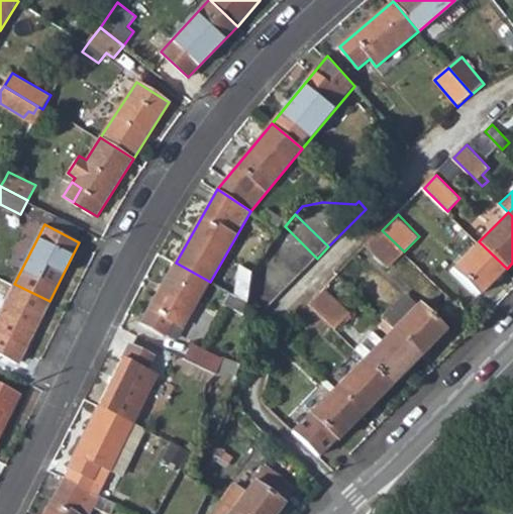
[(317,259),(285,226),(279,232),(276,239),(306,270),(317,259)]
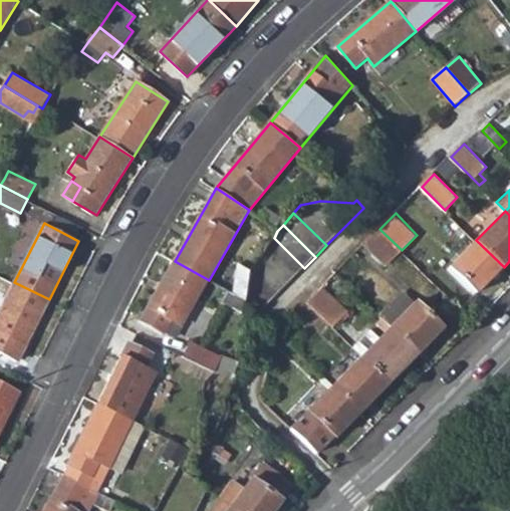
[(387,265),(402,250),(379,229),(365,244),(387,265)]
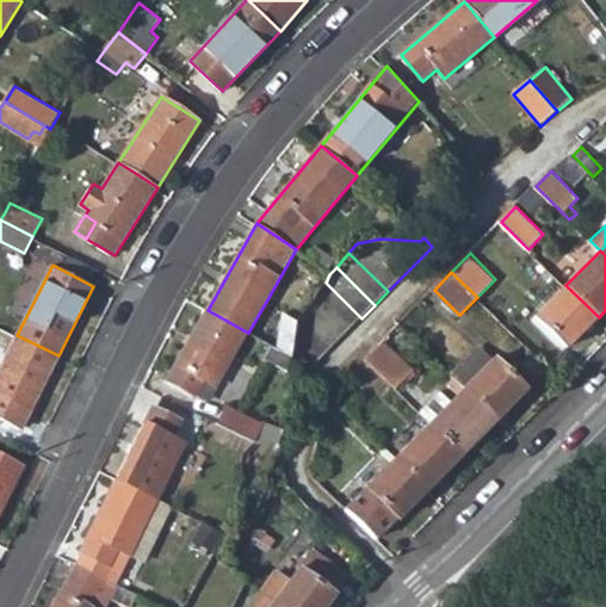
[(362,319),(326,283),(316,301),(348,333),(362,319)]
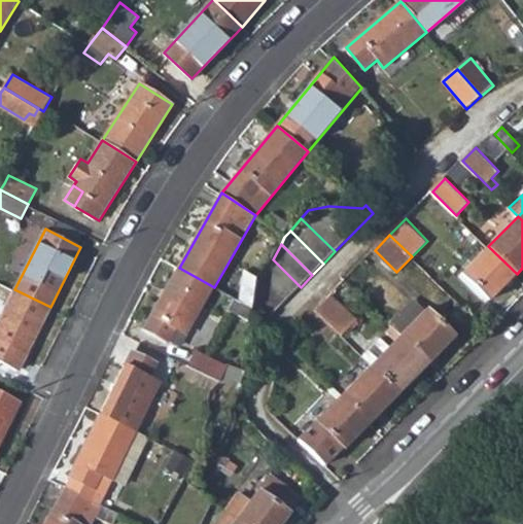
[(491,300),(517,274),(488,246),(462,272),(491,300)]
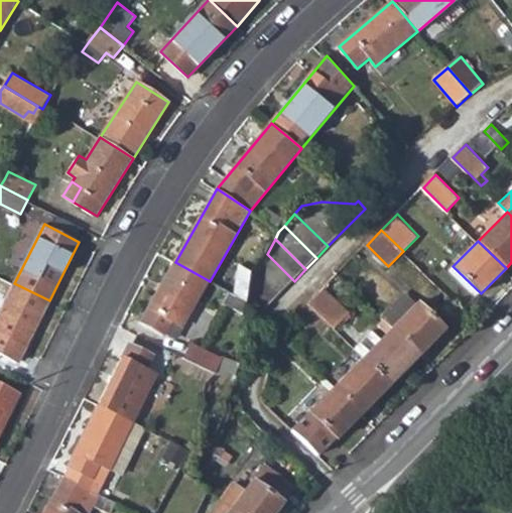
[(366,256),(361,251),(355,257),(360,262),(366,256)]
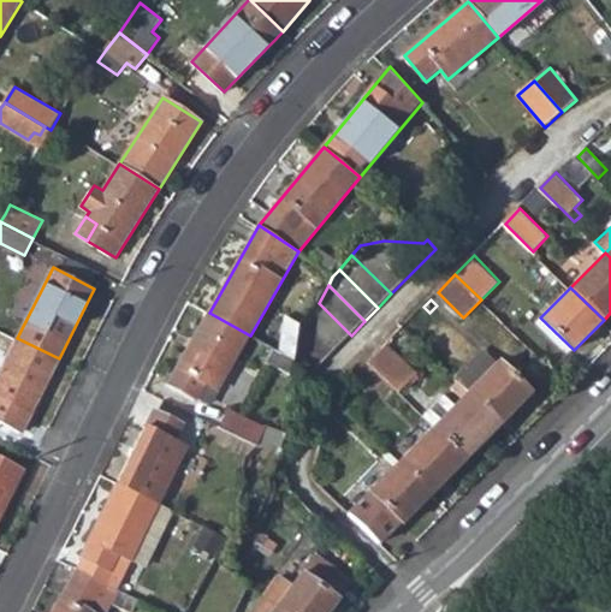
[(308,318),(339,349),(351,336),(319,303),(308,318)]
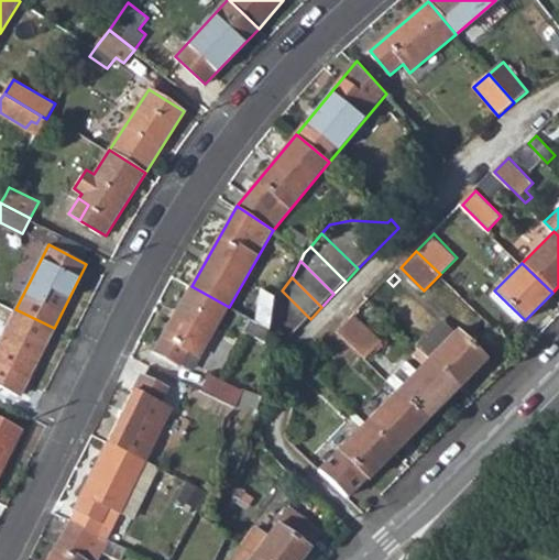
[(200,358),(229,307),(192,286),(154,351),(182,368),(183,365),(192,370),(198,357),(200,358)]
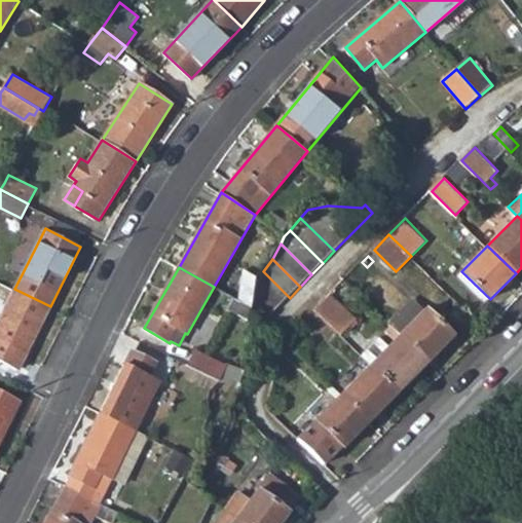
[(353,284),(362,290),(376,274),(368,267),(353,284)]
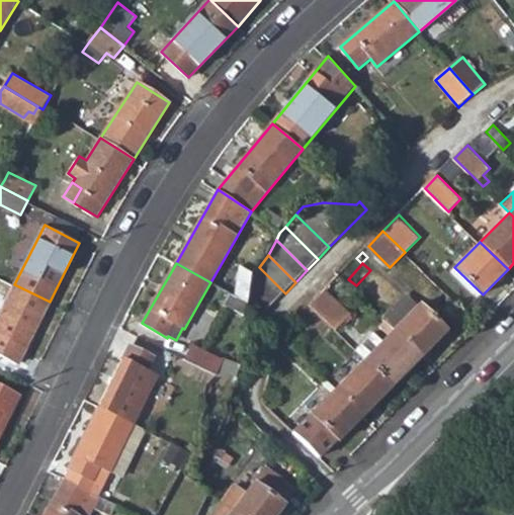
[(251,281),(274,305),(285,293),(259,267),(253,274),(251,281)]
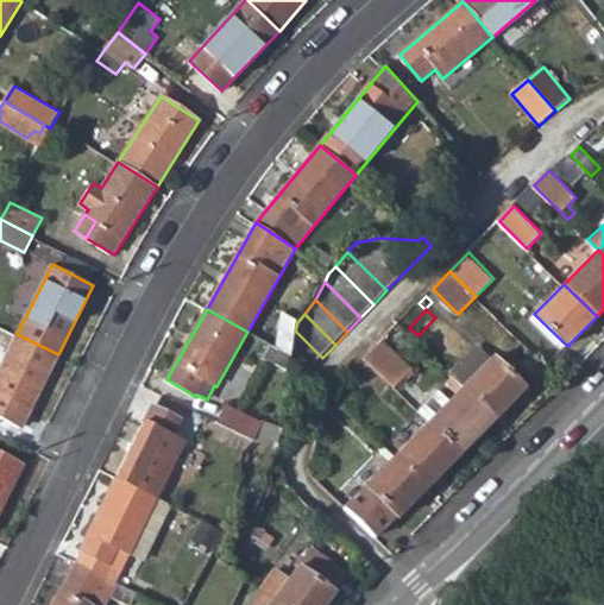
[(295,331),(287,366),(301,379),(322,358),(295,331)]
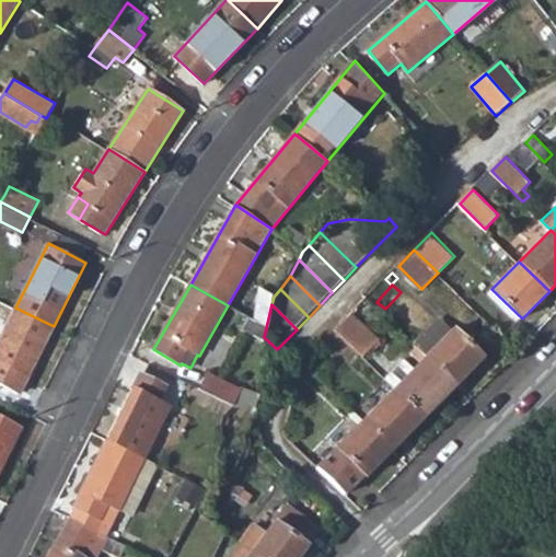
[(0,382),(21,393),(54,326),(15,308),(0,337),(0,382)]
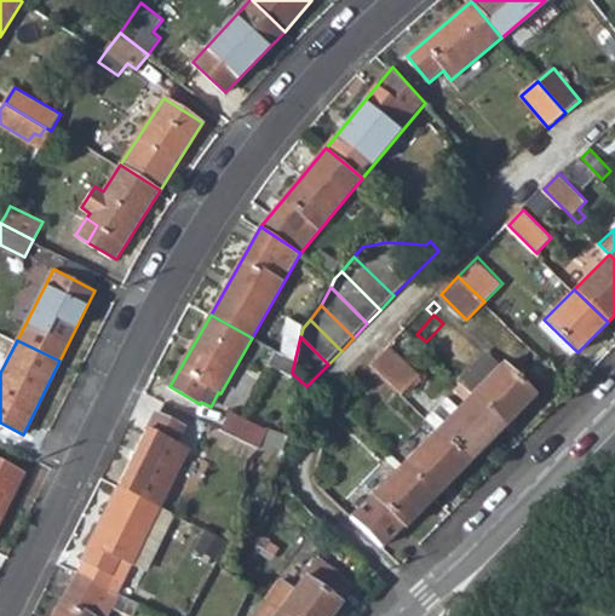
[(420,376),(390,345),(372,363),(403,395),(420,376)]
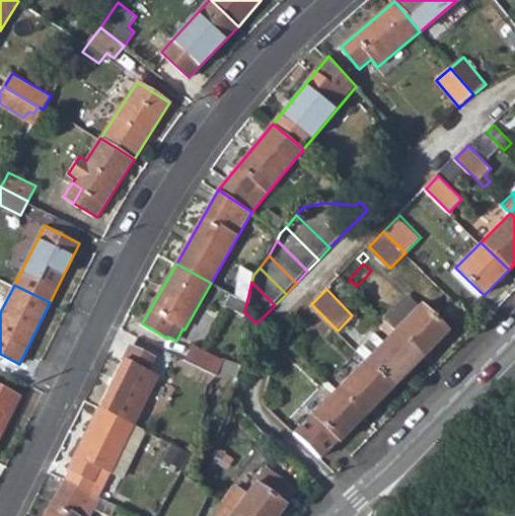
[(409,295),(385,318),(387,321),(396,329),(420,305),(409,295)]
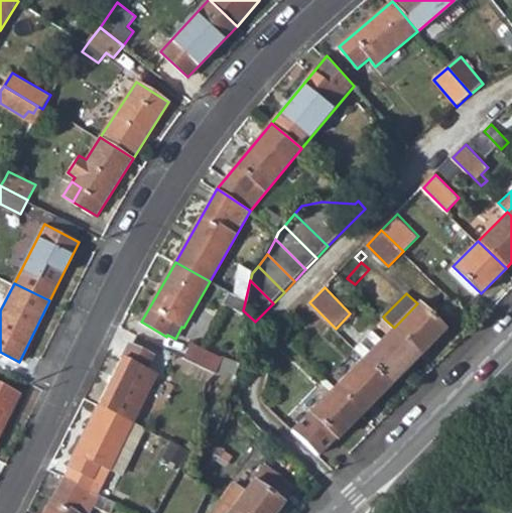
[(421,354),(445,329),(419,301),(417,303),(394,328),(421,354)]
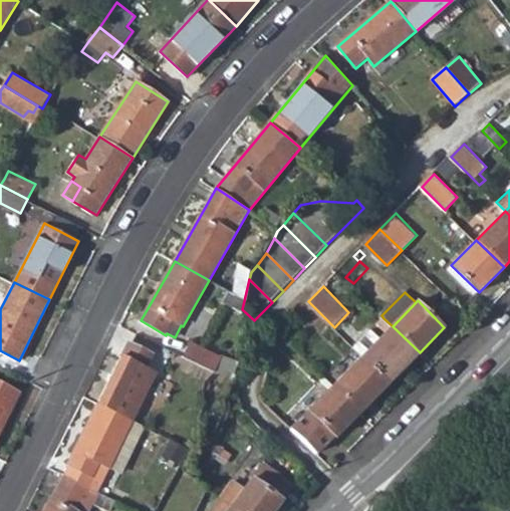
[(391,382),(420,352),(393,326),(384,318),(379,321),(388,329),(363,355),(391,382)]
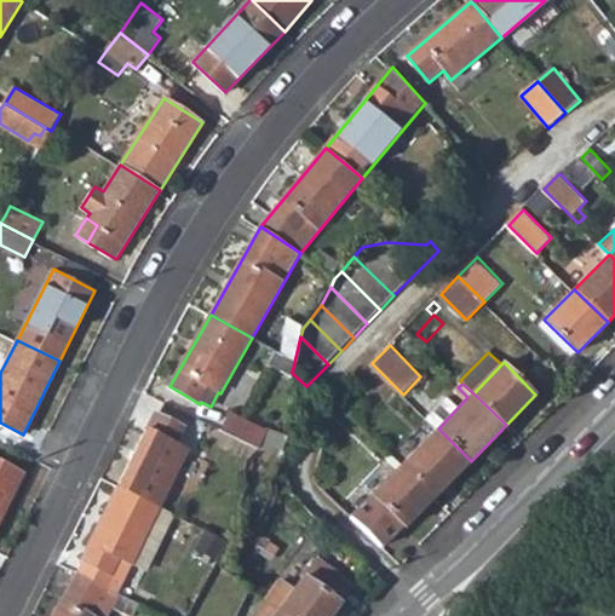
[(156,410),(118,488),(162,508),(191,448),(179,442),(187,426),(156,410)]
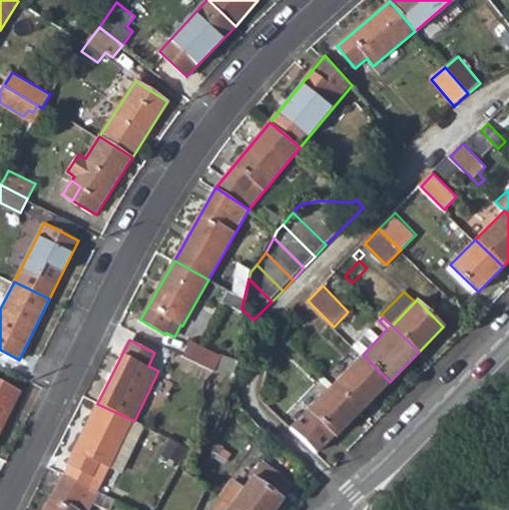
[(190,341),(183,355),(215,371),(222,356),(190,341)]
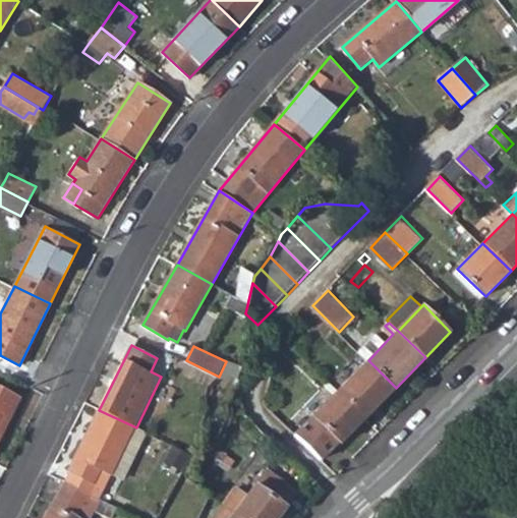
[(367,417),(396,388),(368,360),(354,376),(339,390),(367,417)]
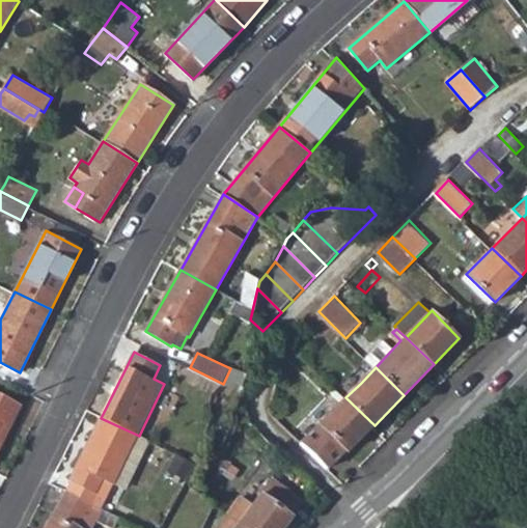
[(223,384),(225,385),(231,384),(237,371),(230,368),(223,384)]
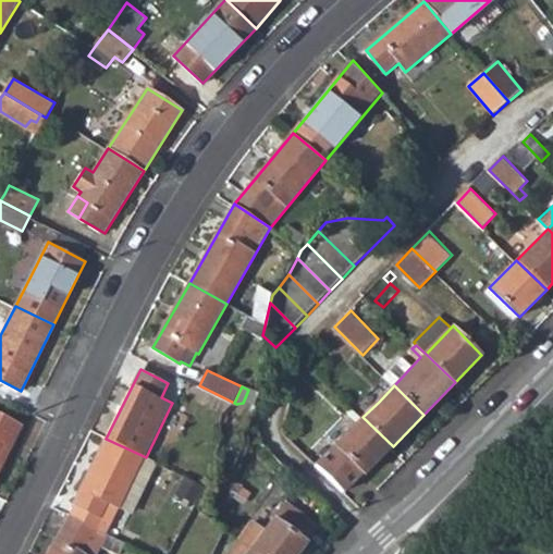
[(363,417),(379,402),(367,390),(352,406),(363,417)]
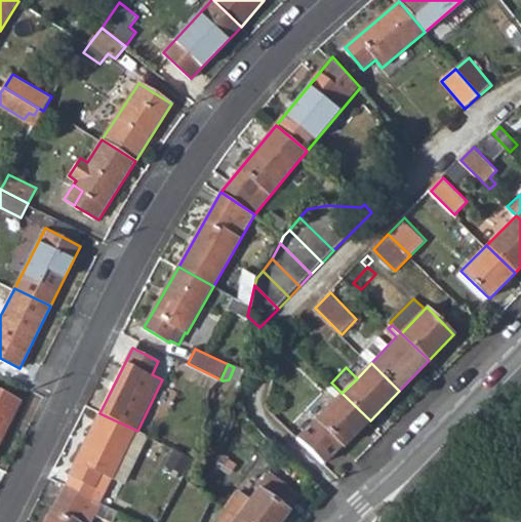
[(230,388),(233,379),(229,379),(223,380),(214,389),(212,398),(228,399),(231,388),(230,388)]
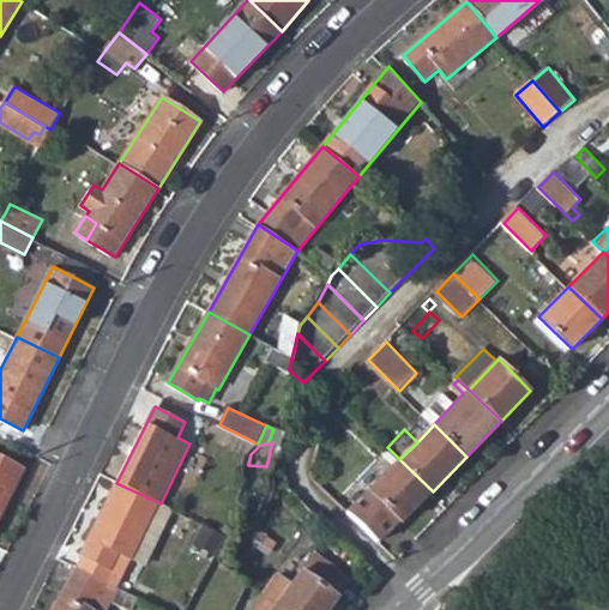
[(0,456),(0,517),(24,467),(0,456)]
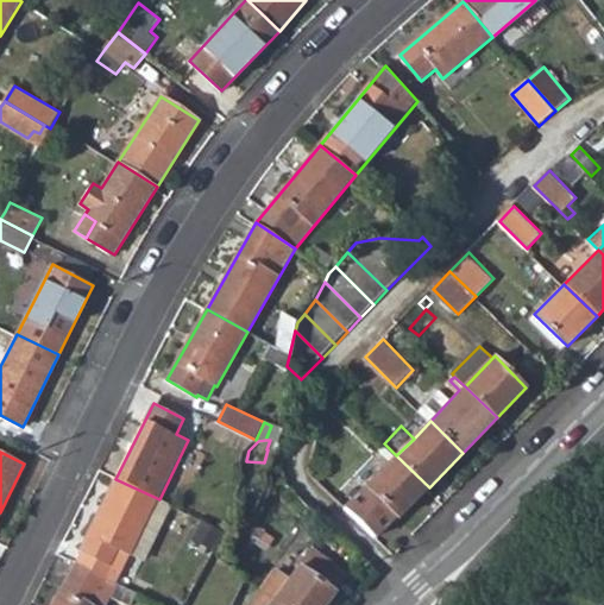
[(396,455),(347,506),(377,535),(398,515),(400,516),(429,487),(396,455)]
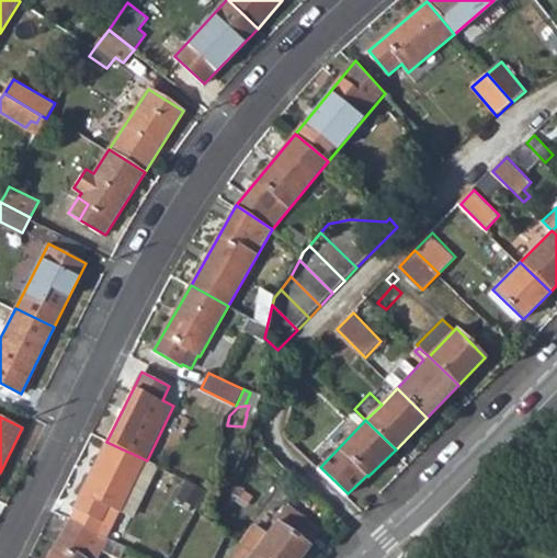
[(135,515),(159,466),(147,460),(106,442),(74,510),(76,511),(71,517),(109,536),(122,510),(135,515)]
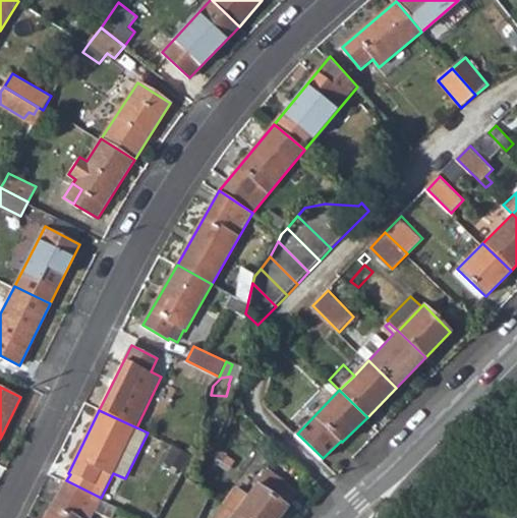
[(194,455),(172,445),(162,466),(182,475),(194,455)]
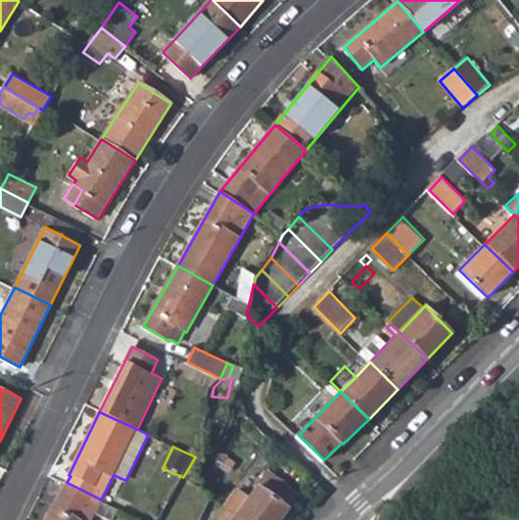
[(240,487),(227,506),(247,519),(280,519),(290,508),(289,507),(299,493),(270,471),(251,494),(240,487)]
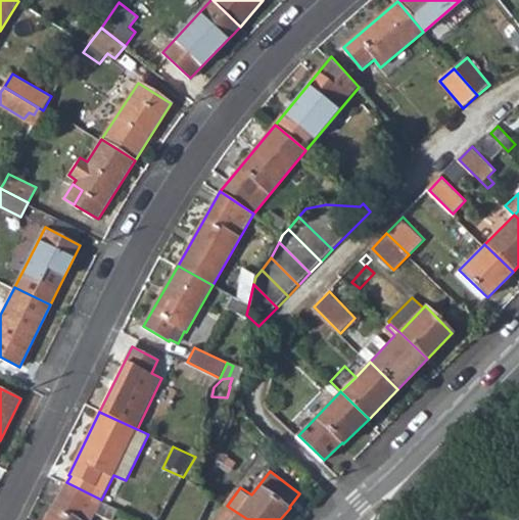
[(111,519),(112,519),(120,509),(101,500),(66,482),(44,519),(92,519),(97,513),(111,519)]
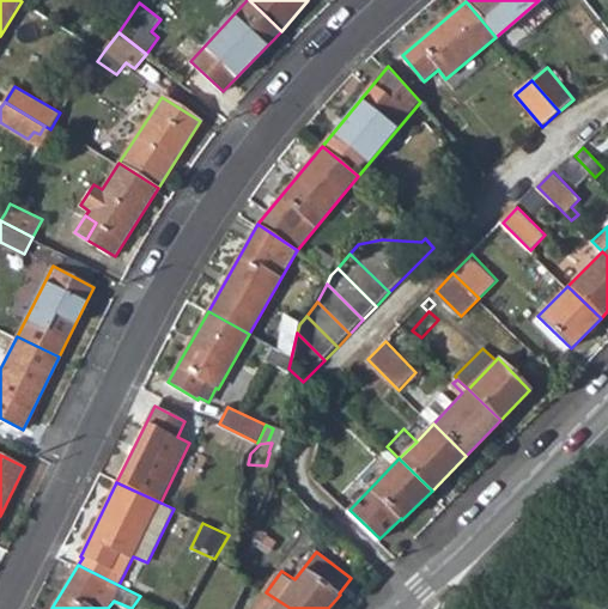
[(290,608),(266,592),(251,608),(290,608)]
